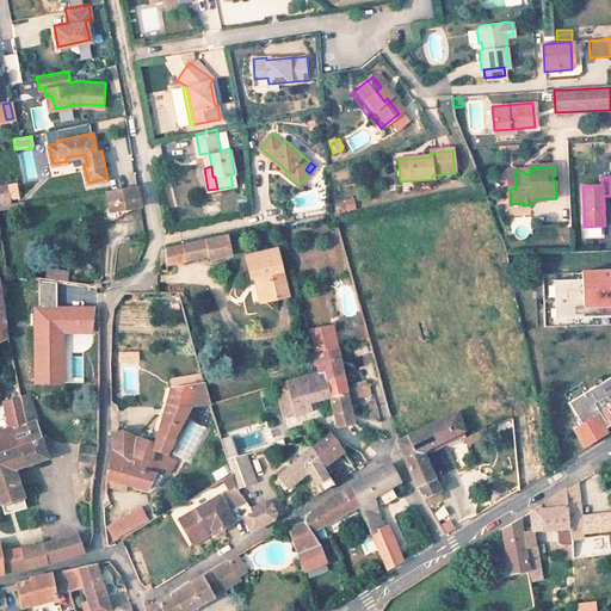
[(140,186),(109,191),(112,209),(143,204),(140,186)]
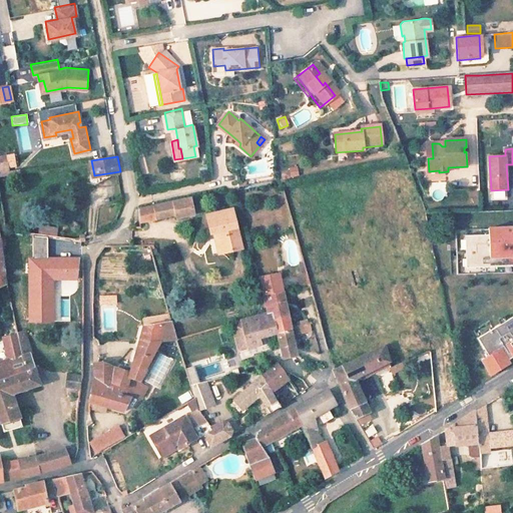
[(289,177),(297,176),(296,166),(287,167),(289,177)]
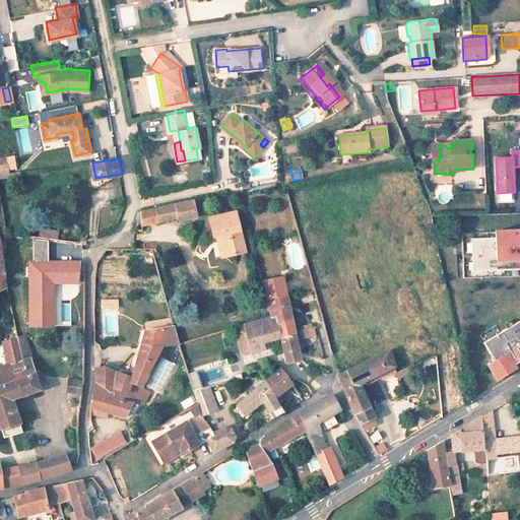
[(178,220),(196,216),(193,201),(140,211),(141,224),(177,216),(178,220)]
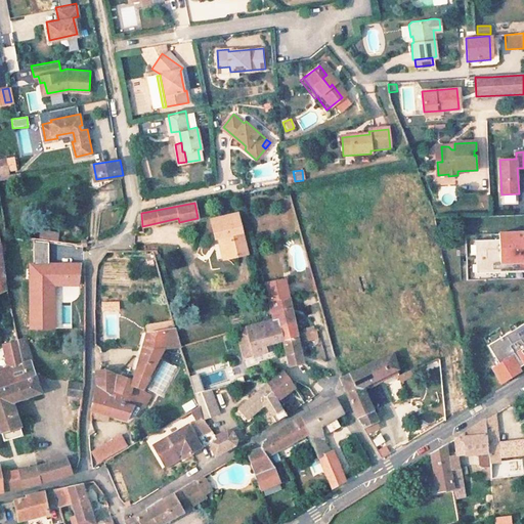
[(236,217),(210,223),(214,241),(217,239),(221,238),(226,260),(245,256),(236,217)]
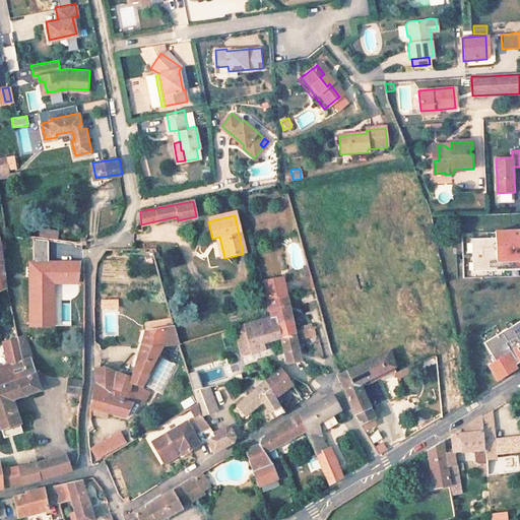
[(519,231),(495,232),(495,239),(476,239),(477,272),(519,270),(519,323),(483,343),(494,362),(488,365),(497,381),(515,370),(513,365),(518,362),(519,364),(519,231)]
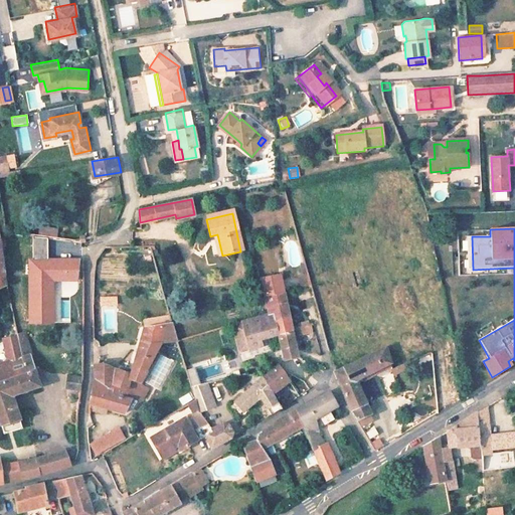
[(218,256),(222,255),(217,234),(213,235),(218,256)]
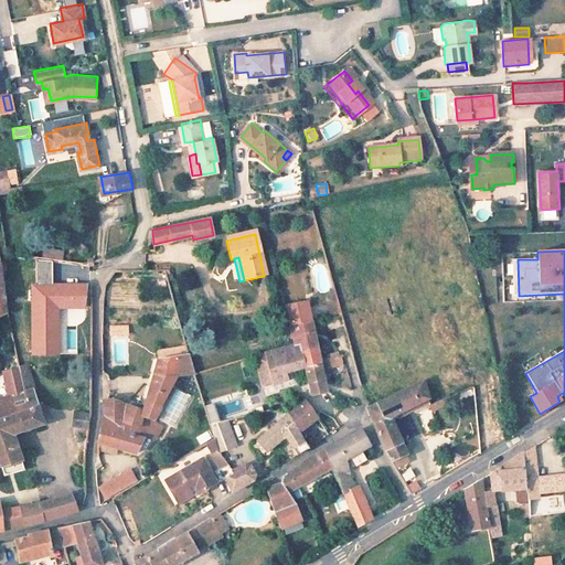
[(337,299),(327,302),(330,315),(340,312),(337,299)]
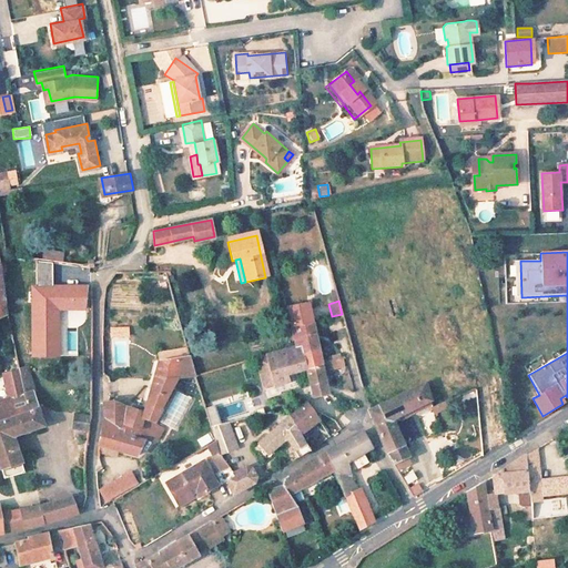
[(308,303),(284,308),(290,336),(296,333),(305,367),(322,364),(308,303)]
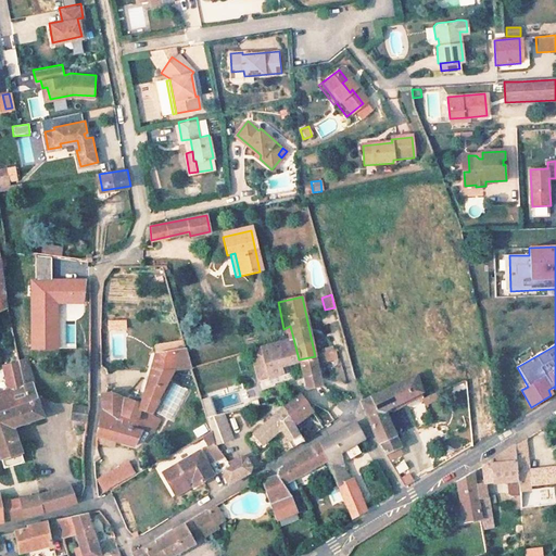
[(260,339),(248,343),(255,376),(267,373),(268,375),(281,370),(280,364),(299,359),(290,326),(283,329),(260,339)]
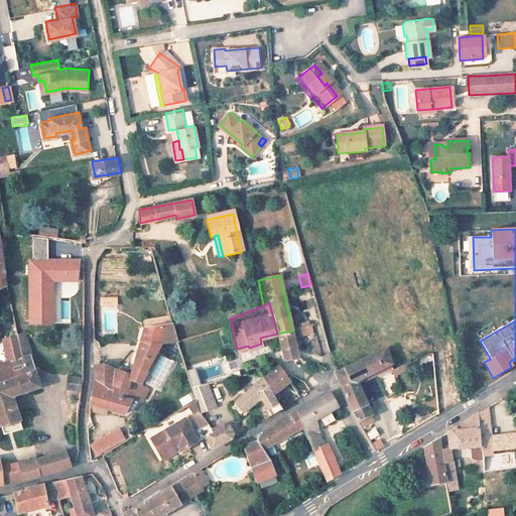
[(298,324),(299,338),(312,336),(310,321),(298,324)]
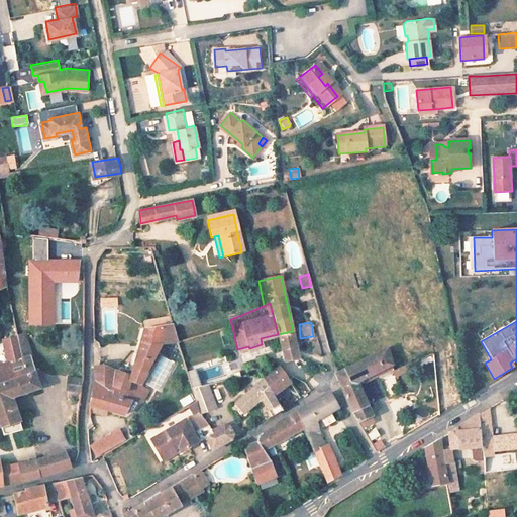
[(173,323),(143,327),(130,375),(142,378),(161,344),(178,341),(173,323)]
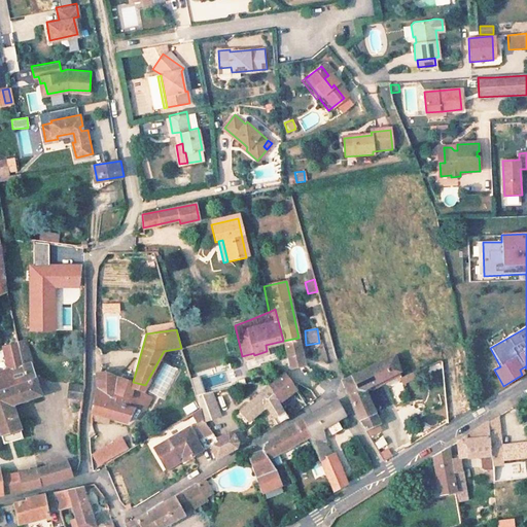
[(283,341),(289,363),(305,359),(299,338),(283,341)]
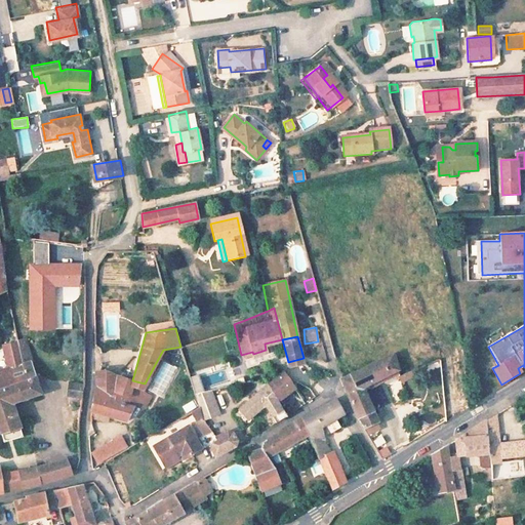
[(17,341),(2,346),(8,370),(0,371),(0,388),(2,388),(27,377),(18,348),(17,341)]
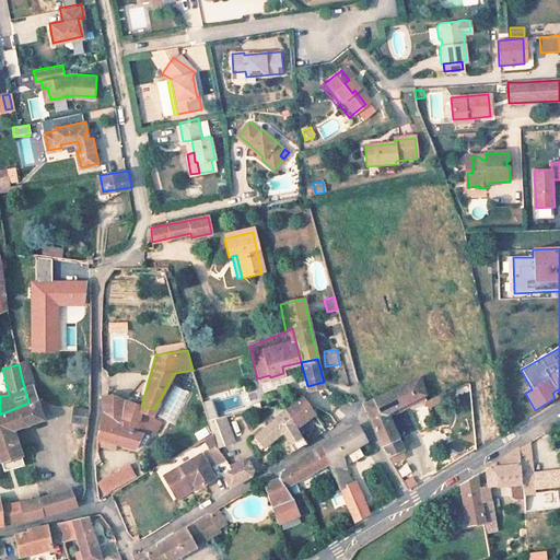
[(30,369),(20,371),(28,403),(2,413),(9,430),(11,429),(43,417),(30,369)]
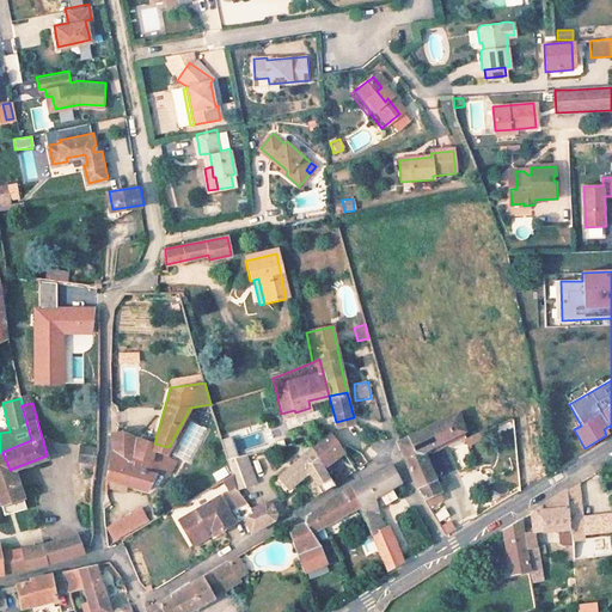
[(470,433),(467,428),(458,408),(397,439),(399,445),(416,485),(424,500),(439,490),(427,448),(433,445),(450,436),(452,442),(452,444),(458,445),(469,439),(471,434),(470,433)]
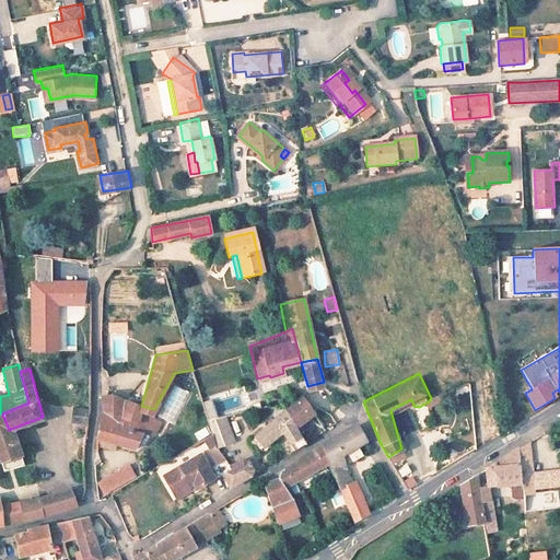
[(127,400),(114,392),(102,395),(103,399),(104,411),(118,416),(124,417),(124,413),(127,400)]
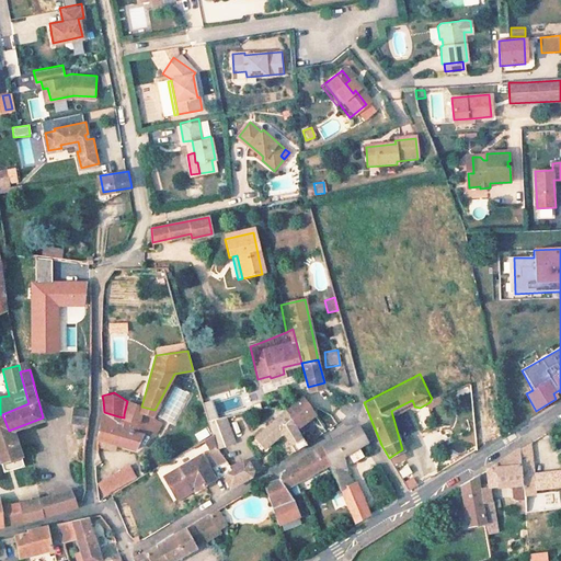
[(442,395),(432,398),(434,403),(444,399),(442,395)]
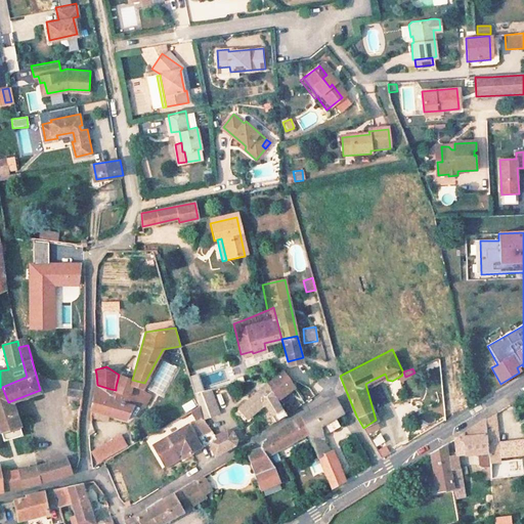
[(279,370),(265,384),(276,399),(290,390),(293,386),(284,374),(279,370)]
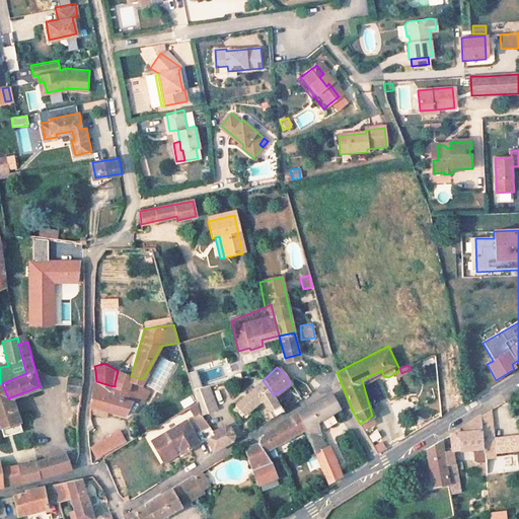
[(196,369),(188,372),(193,388),(201,386),(200,383),(197,372),(196,369)]
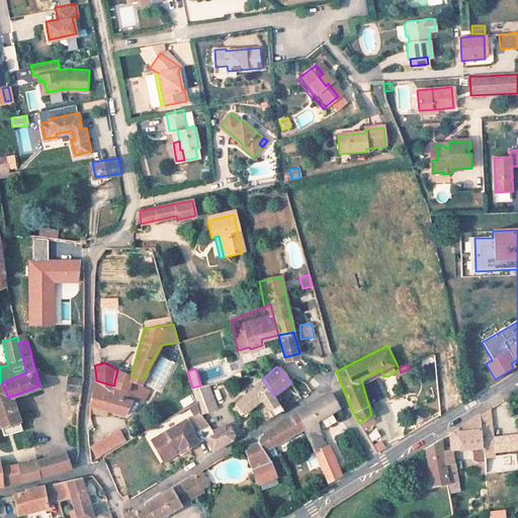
[(380,369),(366,376),(368,381),(382,374),(380,369)]
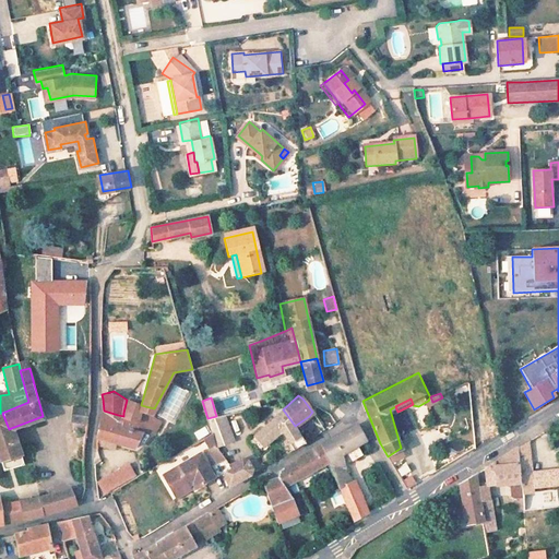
[(141,405),(127,400),(123,413),(138,416),(141,405)]
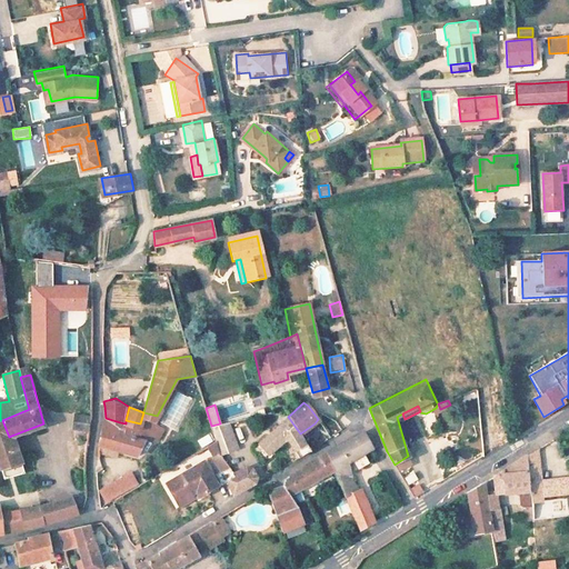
[(120,422),(106,418),(102,429),(99,442),(99,443),(117,448),(137,453),(150,428),(160,433),(167,421),(157,416),(143,412),(140,423),(126,420),(126,423),(120,422)]
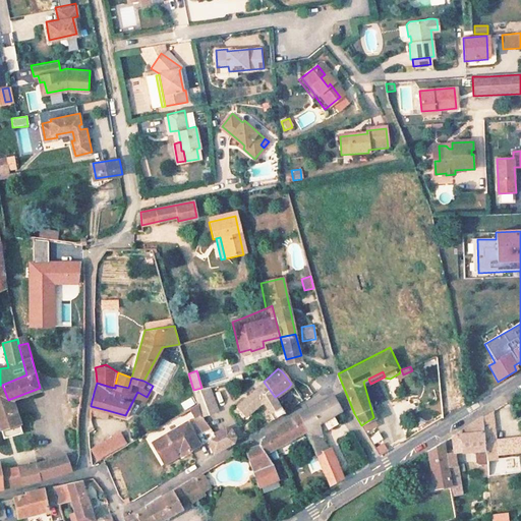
[(64,394),(77,397),(81,382),(68,379),(64,394)]
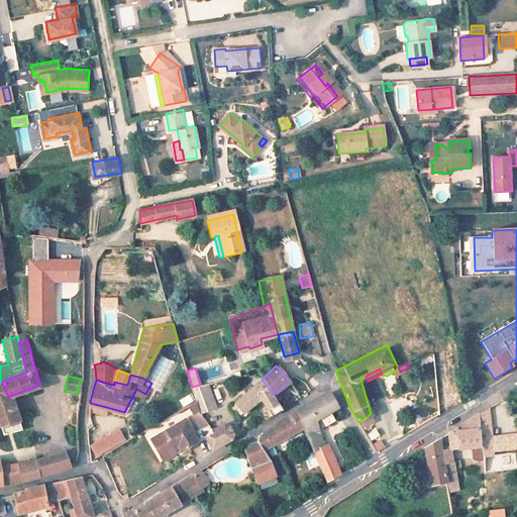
[(262,379),(253,377),(253,378),(256,382),(234,399),(243,412),(263,397),(272,414),(282,408),(273,394),(262,379)]
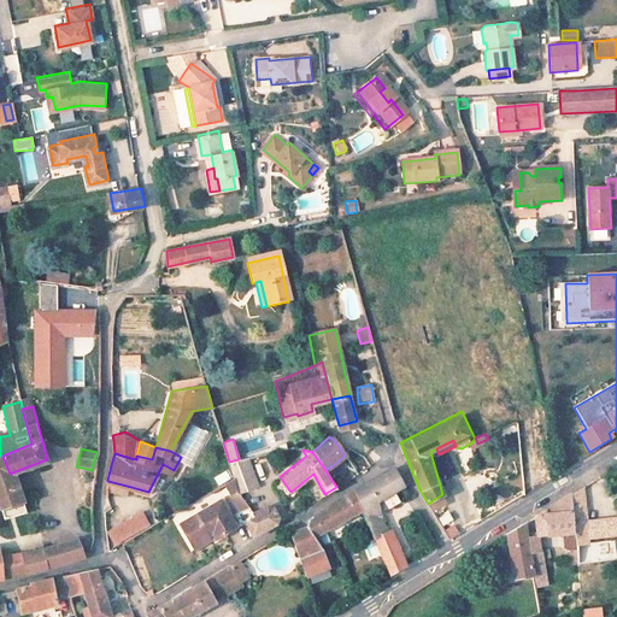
[(0,456),(0,507),(4,519),(28,511),(12,472),(10,474),(3,456),(0,456)]
